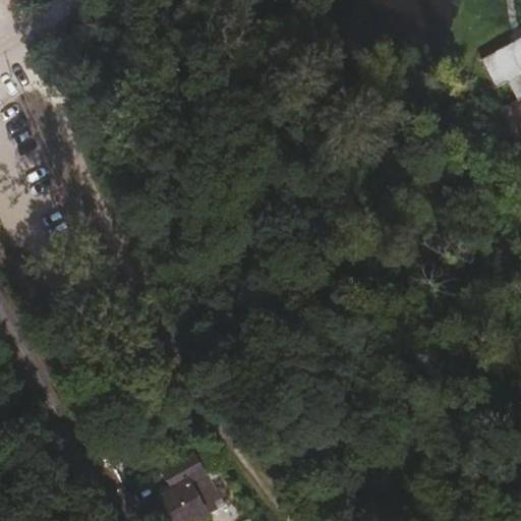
[(520,41),(480,60),(496,94),(520,81),(520,41)]
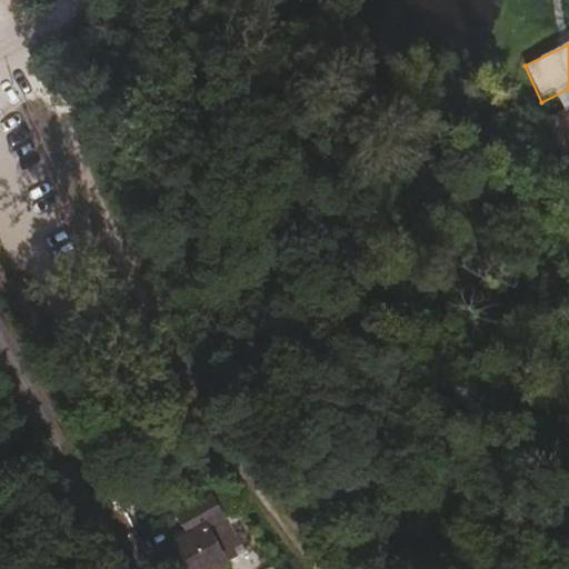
[(230,532),(209,495),(176,515),(189,537),(169,548),(169,550),(178,565),(180,568),(213,568),(215,568),(227,562),(220,552),(228,548),(221,538),(230,532)]
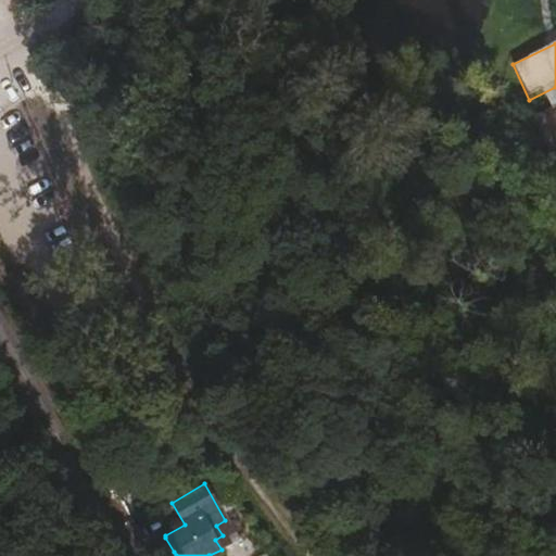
[(231,530),(225,520),(216,526),(223,535),(231,530)]
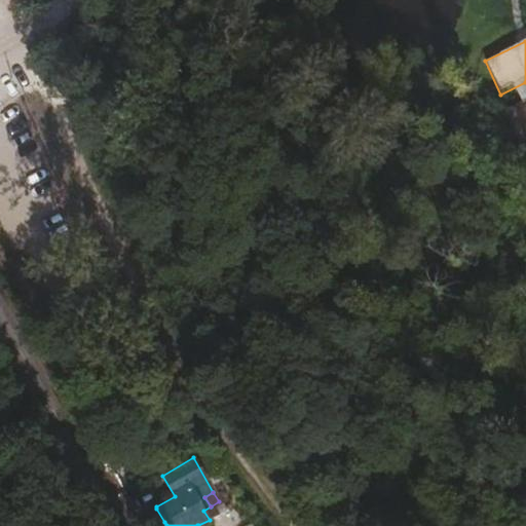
[(158,525),(164,522),(156,509),(148,513),(156,525),(158,525)]
